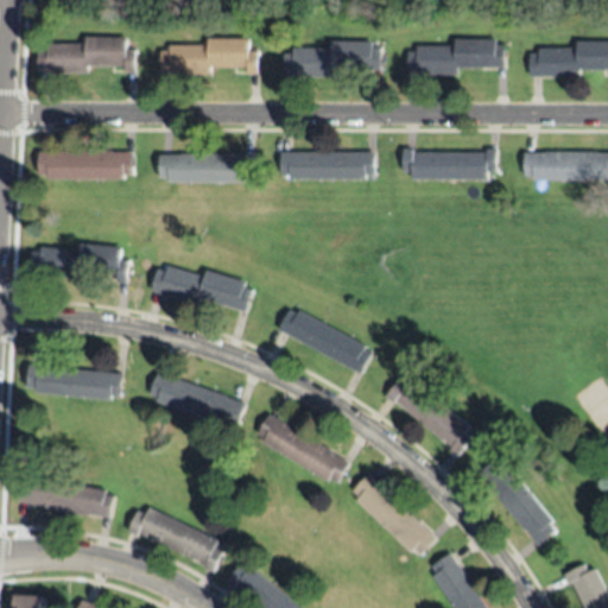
[(127,37),(127,50),(137,51),(135,73),(127,73),(127,67),(89,67),(89,73),(39,73),(39,50),(48,50),(48,44),(86,44),(86,38),(127,37)]
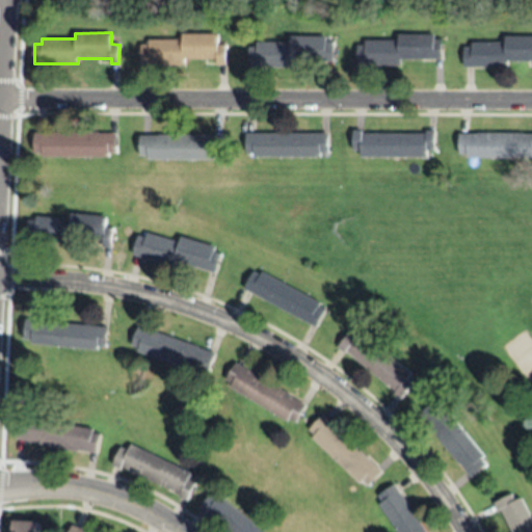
[(218,33),(218,45),(227,45),(227,64),(217,64),(218,59),(184,59),(185,65),(142,64),(141,45),(150,45),(149,40),(183,40),(183,34),(218,33)]
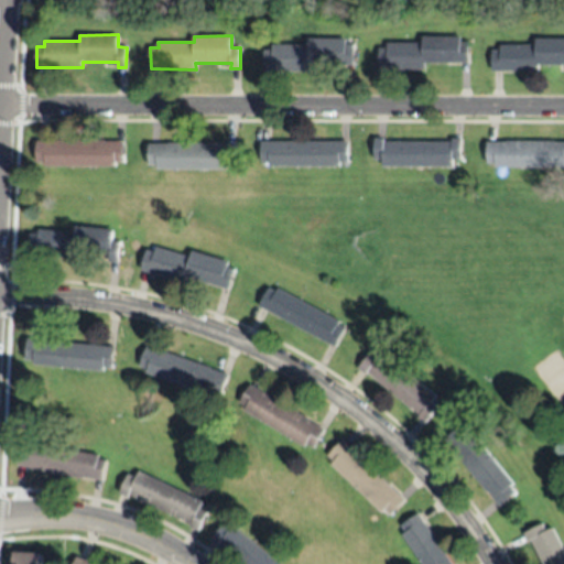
[(468,36),(469,63),(424,63),(425,69),(379,69),(379,49),(388,49),(387,42),(423,43),(424,36),(468,36)]
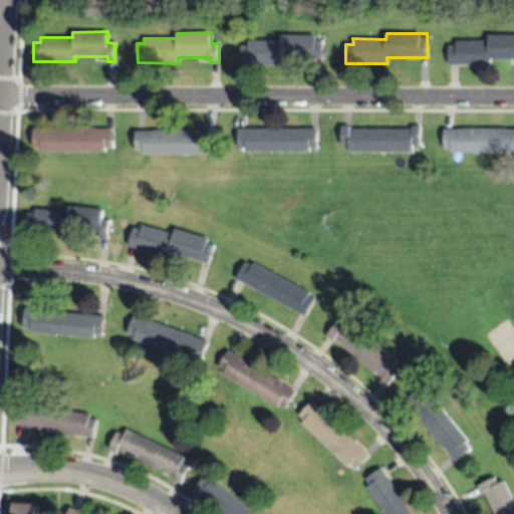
[(513,34),(513,59),(490,59),(490,64),(448,64),(449,46),(456,46),(456,41),(489,41),(489,34),(513,34)]
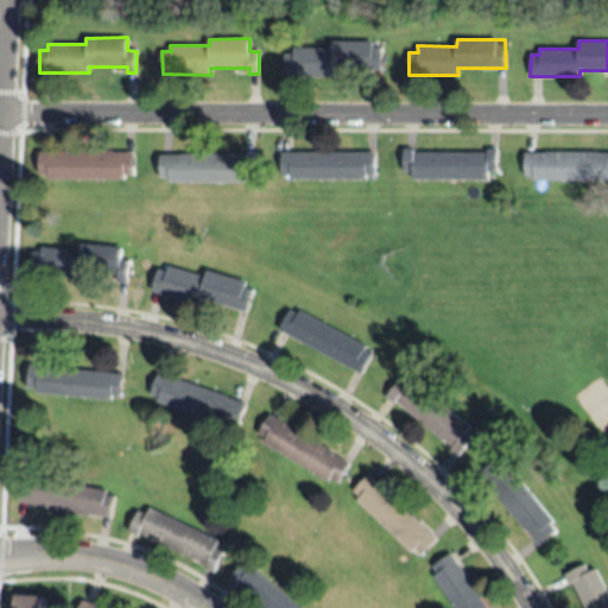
[(335,70),(334,78),(285,77),(285,55),(293,55),(293,50),(331,50),(331,42),(373,43),(373,48),(382,48),(381,71),(335,70)]
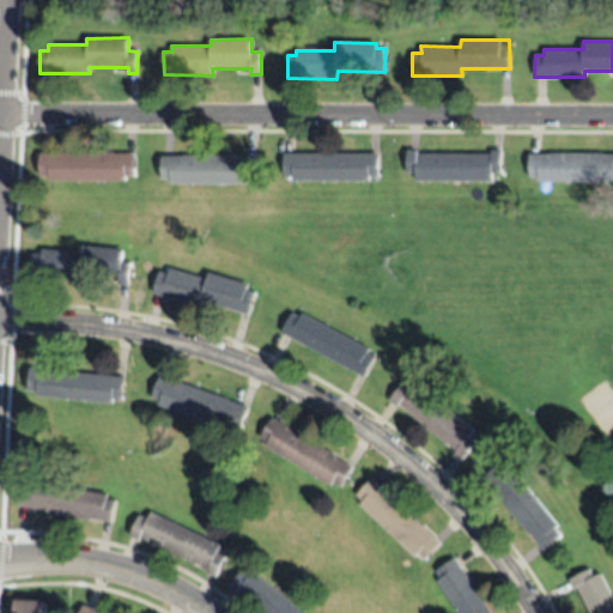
[(417,181),(417,174),(408,174),(408,150),(418,150),(418,155),(491,155),(491,151),(502,151),(501,174),(492,174),(492,181),(417,181)]
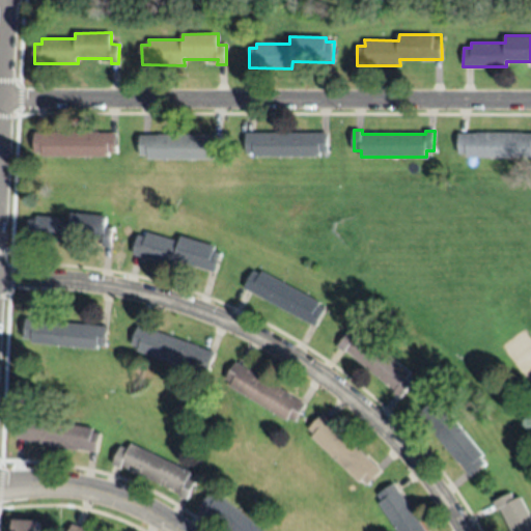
[(116,133),(116,154),(109,154),(109,157),(43,157),(43,154),(34,154),(34,133),(52,133),(52,132),(98,132),(98,133),(116,133)]
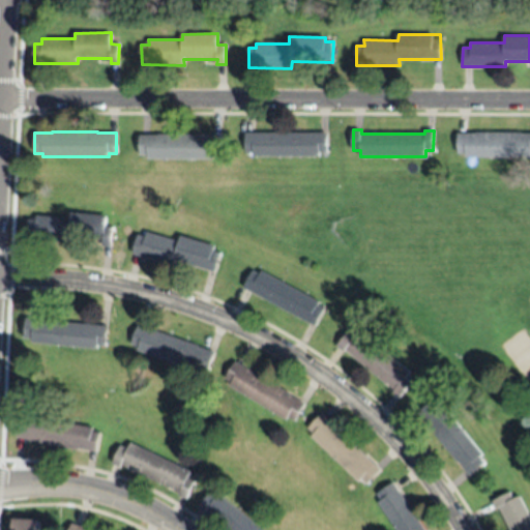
[(529,134),(529,156),(466,158),(466,153),(459,153),(458,134),(476,133),(521,131),(521,135),(529,134)]
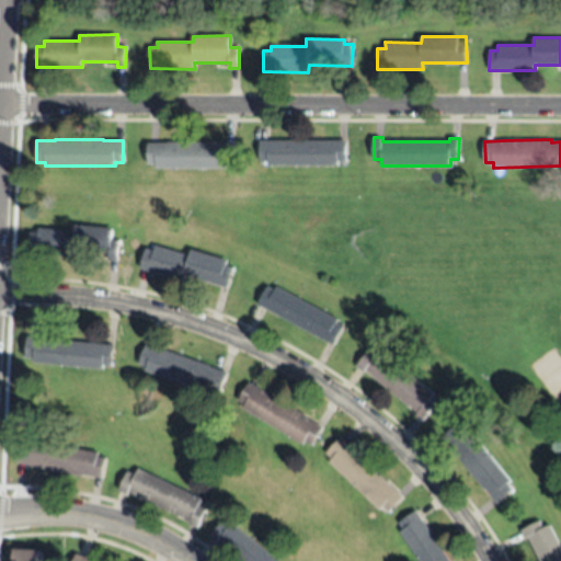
[(344,141),(344,161),(339,161),(339,165),(268,164),(268,162),(260,162),(261,141),(344,141)]
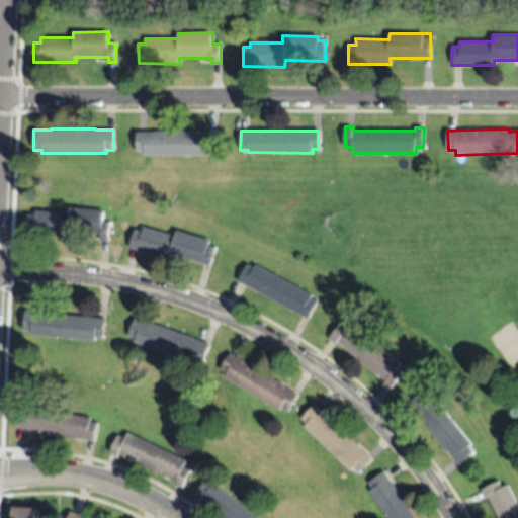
[(217,133),(217,153),(209,153),(209,156),(144,155),(144,152),(137,152),(137,133),(155,133),(155,132),(199,132),(199,133),(217,133)]
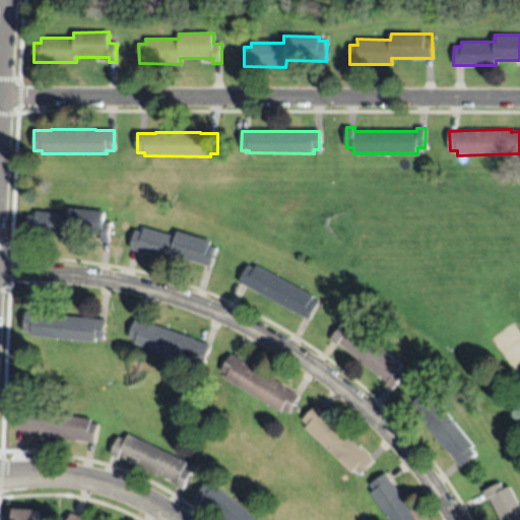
[(68,238),(26,235),(28,215),(36,216),(36,210),(69,213),(69,209),(105,212),(104,221),(111,222),(109,241),(100,241),(101,236),(69,233),(68,238)]
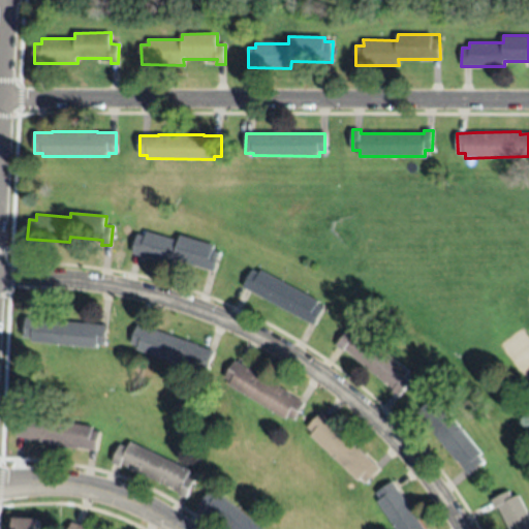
[(132,253),(138,235),(146,237),(147,231),(179,241),(180,236),(214,245),(213,250),(220,252),(215,272),(176,259),(175,266),(132,253)]
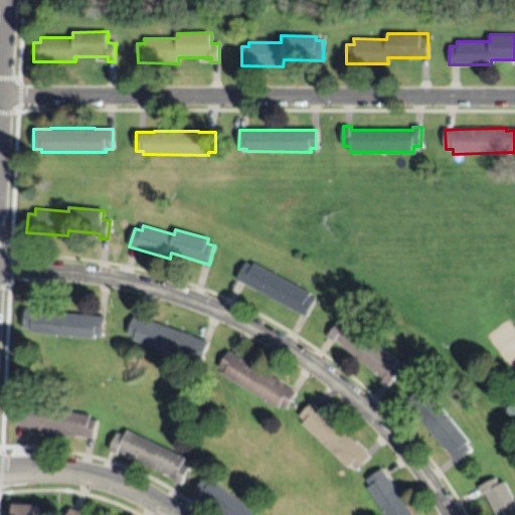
[(236,280),(245,263),(252,267),(253,263),(310,293),(309,297),(315,300),(306,317),(236,280)]
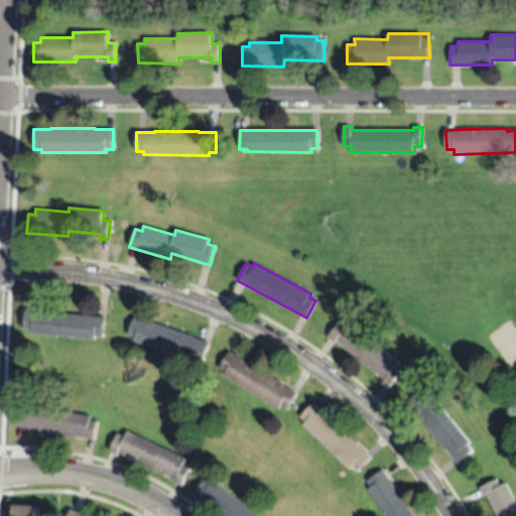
[(31,334),(32,330),(24,330),(26,310),(105,318),(103,337),(95,336),(95,341),(31,334)]
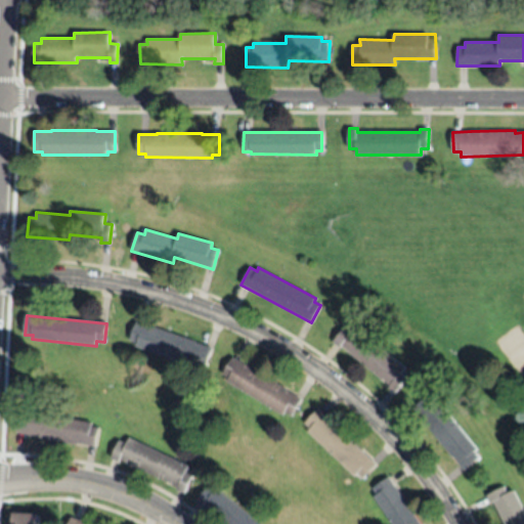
[(136,346),(137,343),(130,340),(137,321),(154,328),(155,326),(213,347),(207,366),(199,364),(198,367),(136,346)]
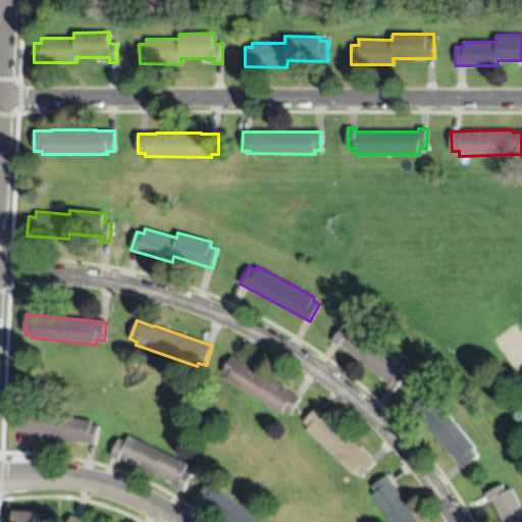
[(404,367),(400,372),(406,377),(393,393),(386,386),(387,384),(381,378),(380,379),(347,350),(341,344),(337,347),(330,341),(343,325),(350,331),(354,325),(404,367)]
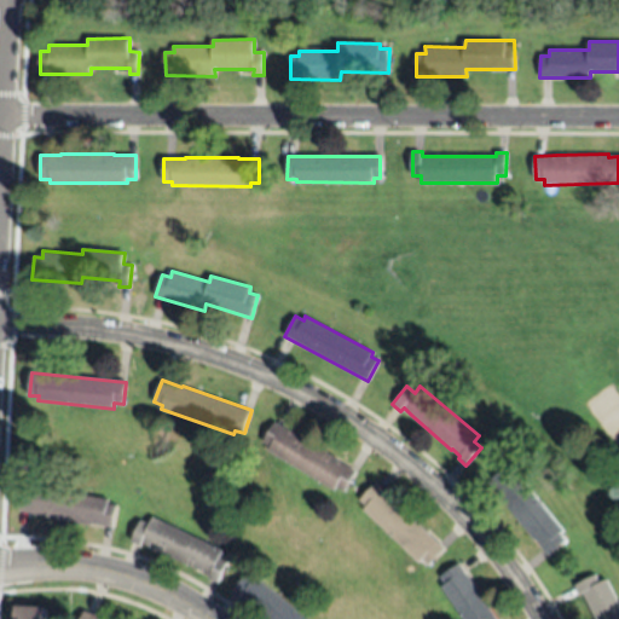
[(268,451),(271,446),(264,441),(276,423),(293,434),(294,432),(339,458),(337,461),(357,472),(345,491),(336,487),(334,490),(268,451)]
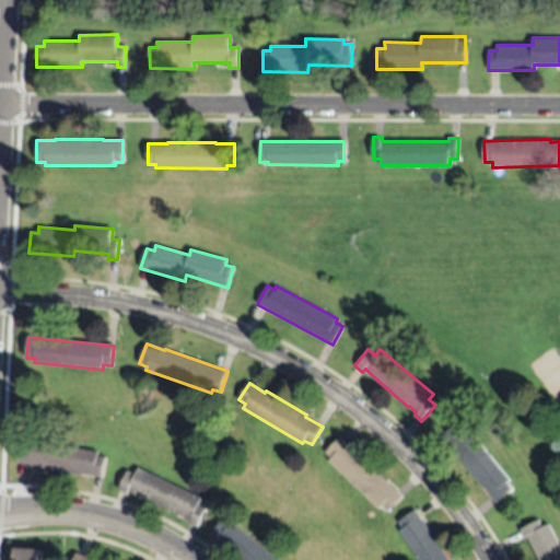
[(466,427),(509,480),(506,482),(512,489),(496,502),(442,435),(457,423),(462,429),(466,427)]
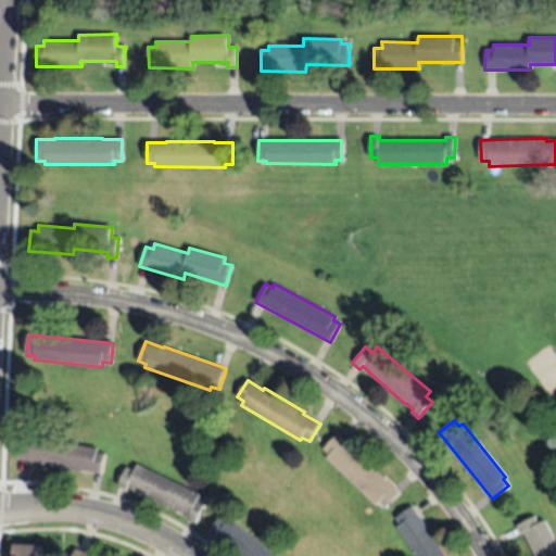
[(327,458),(329,456),(323,450),(338,434),(400,493),(386,508),(379,504),(377,506),(327,458)]
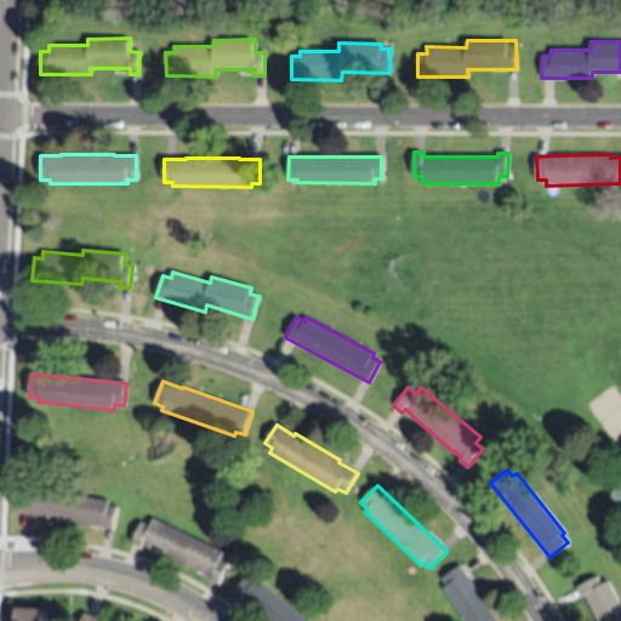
[(109,501),(108,505),(117,507),(113,530),(91,527),(91,528),(41,519),(41,518),(20,513),(23,491),(30,494),(33,488),(109,501)]
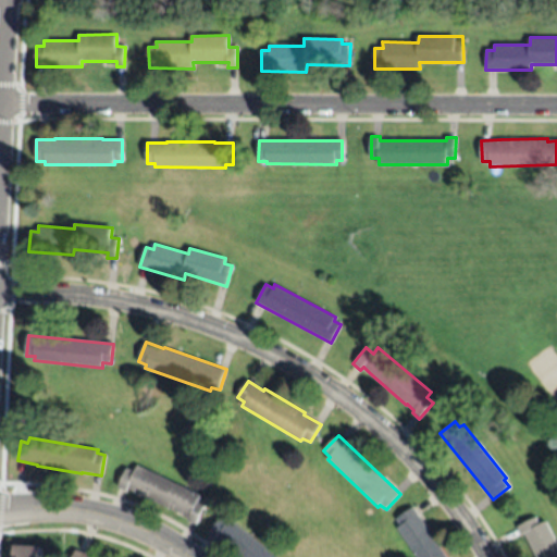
[(198,495),(195,502),(203,506),(195,524),(187,520),(188,518),(127,489),(126,492),(118,486),(126,469),(133,472),(137,466),(198,495)]
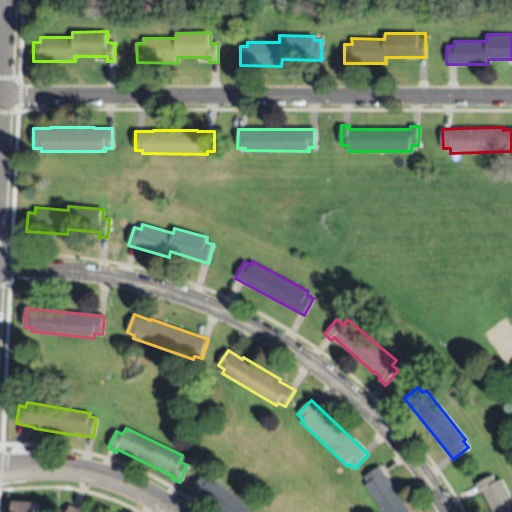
[(379,466),(411,511),(384,511),(366,485),(368,483),(363,477),(379,466)]
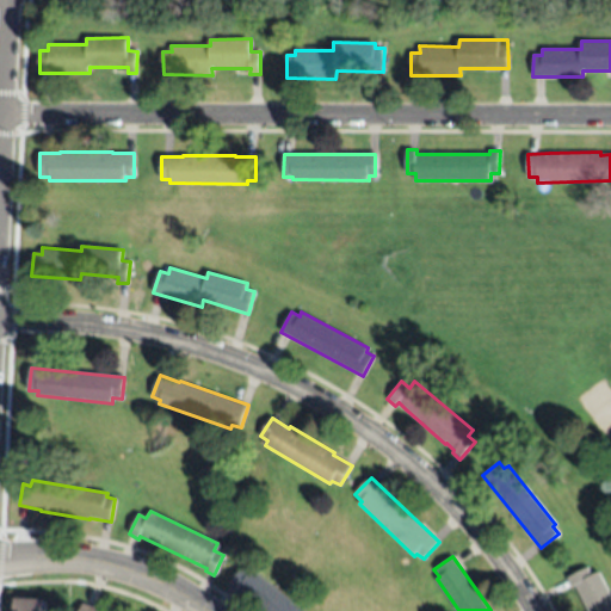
[(586,610),(574,586),(572,587),(567,578),(587,567),(591,575),(598,572),(610,597),(610,610),(586,610)]
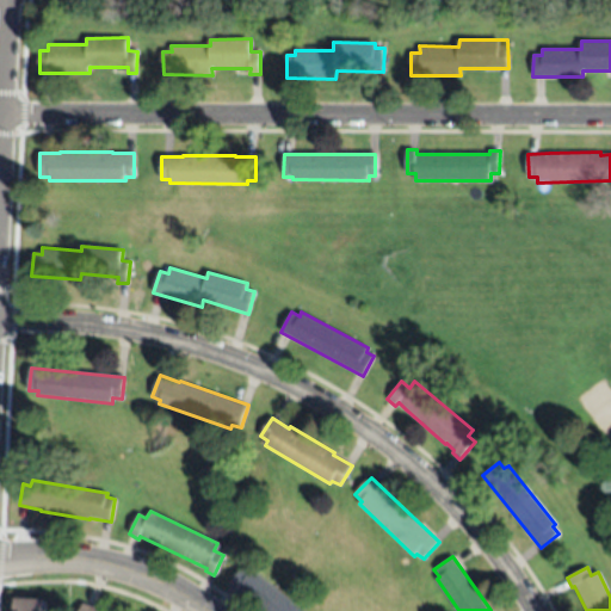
[(301,610),(258,610),(228,585),(242,568),(248,573),(252,571),(301,610)]
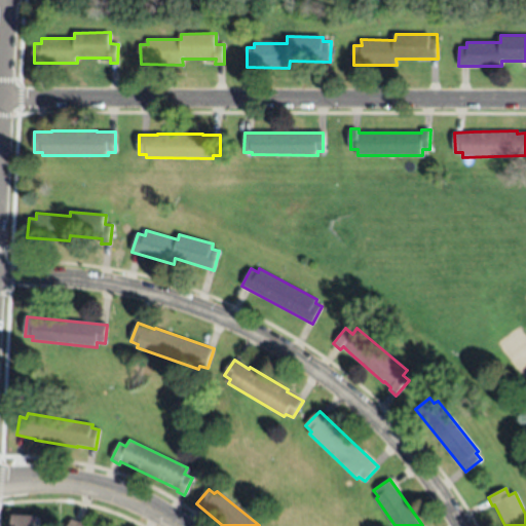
[(12,525),(38,525),(39,517),(14,515),(12,525)]
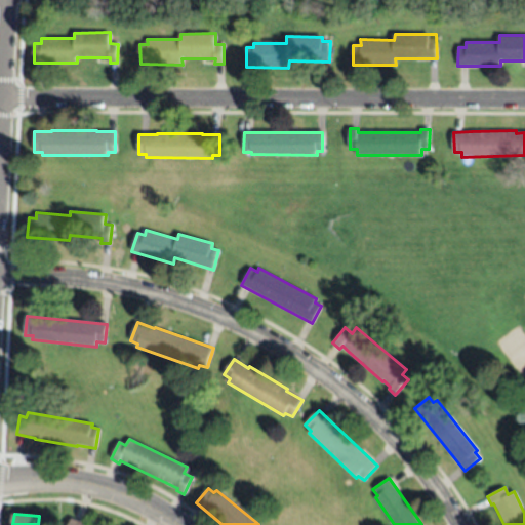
All buildings are outlined.
